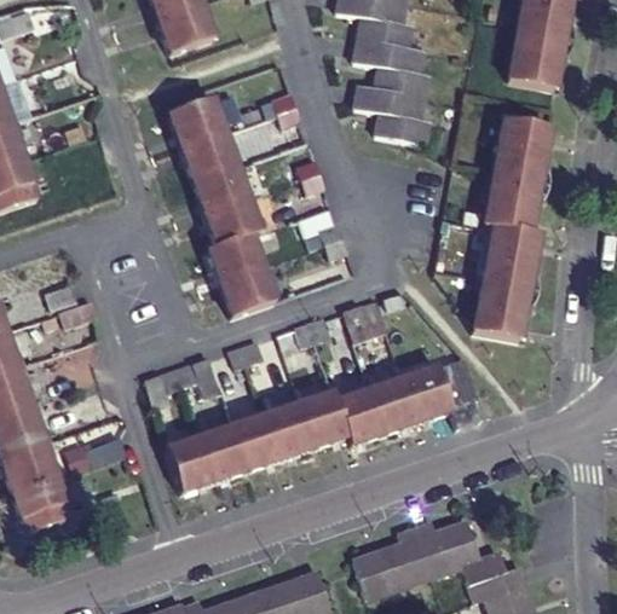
[(151,0),(159,21),(203,6),(201,0),(151,0)]
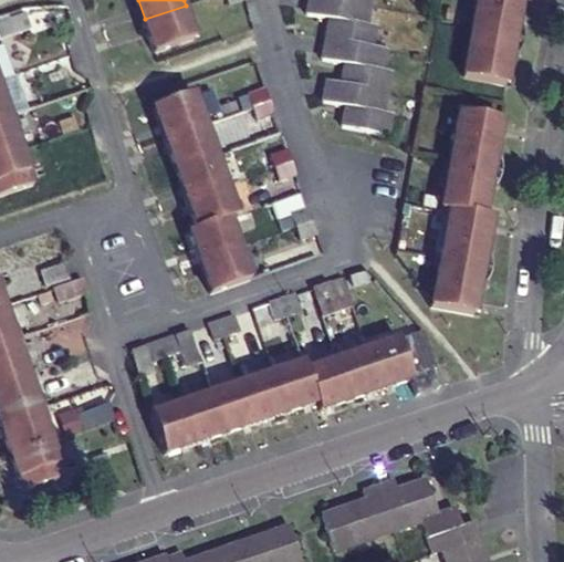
[(388,50),(375,47),(378,25),(369,24),(374,0),(311,0),(310,12),(333,17),(329,39),(325,56),(348,61),(344,80),(331,77),(325,99),(350,103),(344,124),(388,133),(393,113),(384,112),(392,69),(386,68),(388,50)]
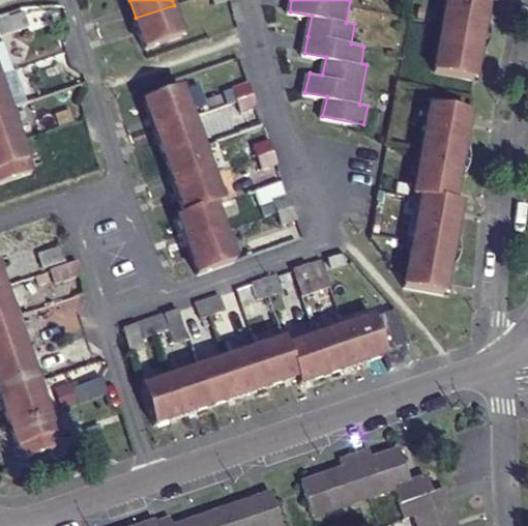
[(447,0),(436,69),(476,76),(489,0),(447,0)]
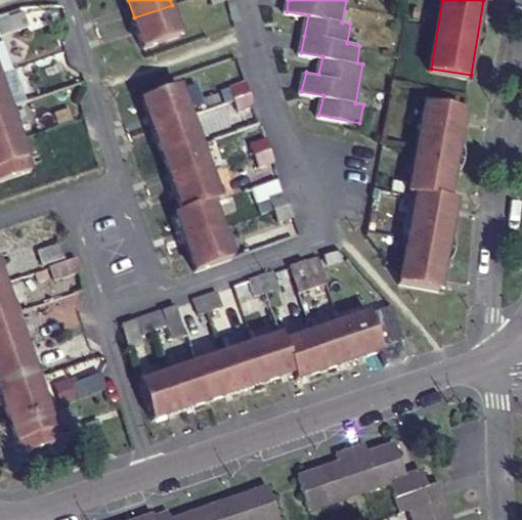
[(172,5),(134,17),(145,46),(181,33),(172,5)]
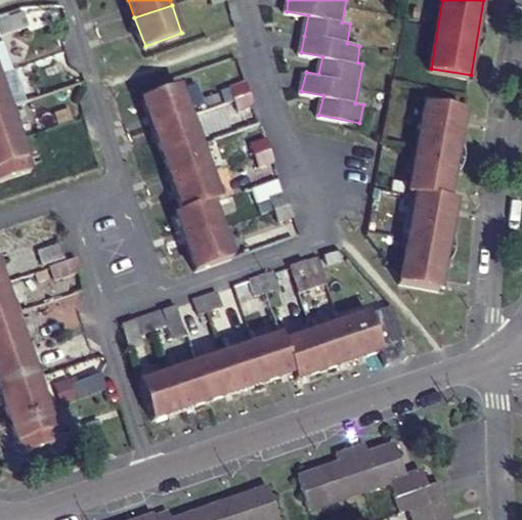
[(0,20),(0,30),(2,37),(33,26),(28,11),(0,20)]
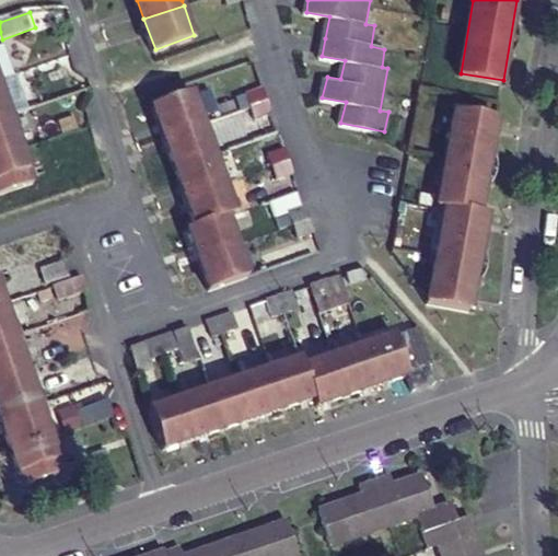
[(0,80),(0,118),(13,114),(1,80),(0,80)]
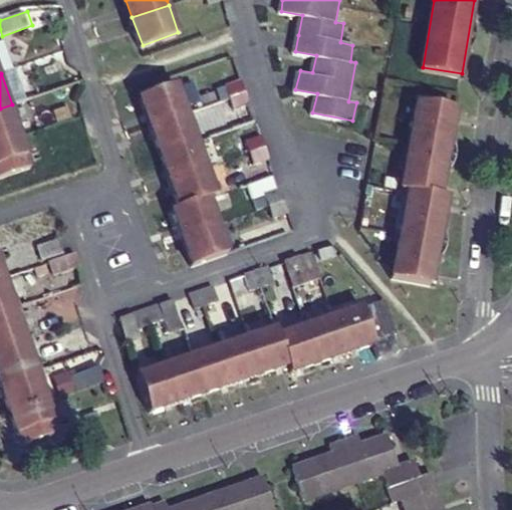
[(227,81),(232,94),(247,89),(243,75),(227,81)]
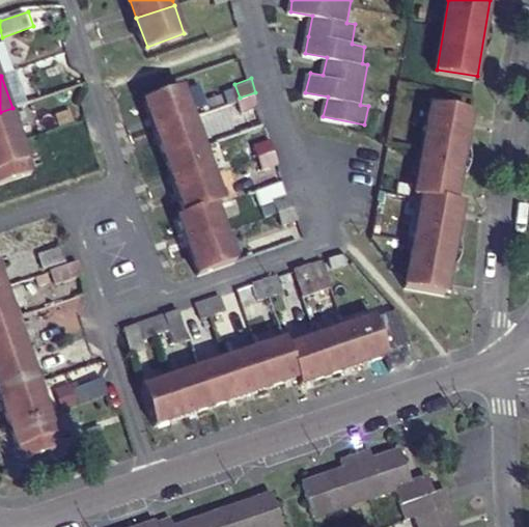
[(156,128),(194,114),(184,86),(146,99),(156,128)]
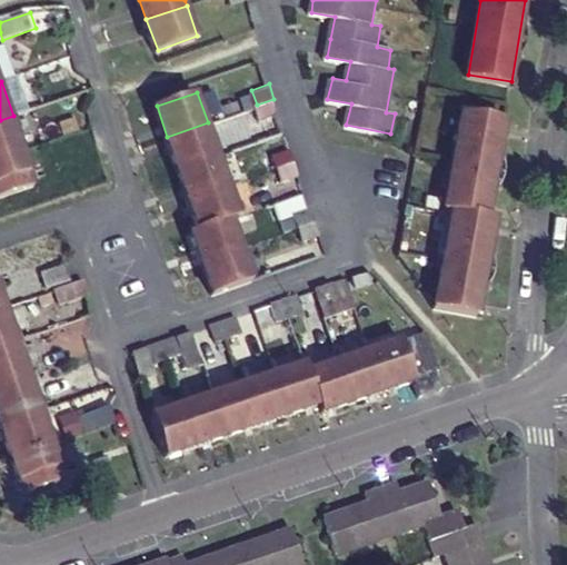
[(386,112),(395,114),(401,116),(405,101),(389,98),(386,112)]
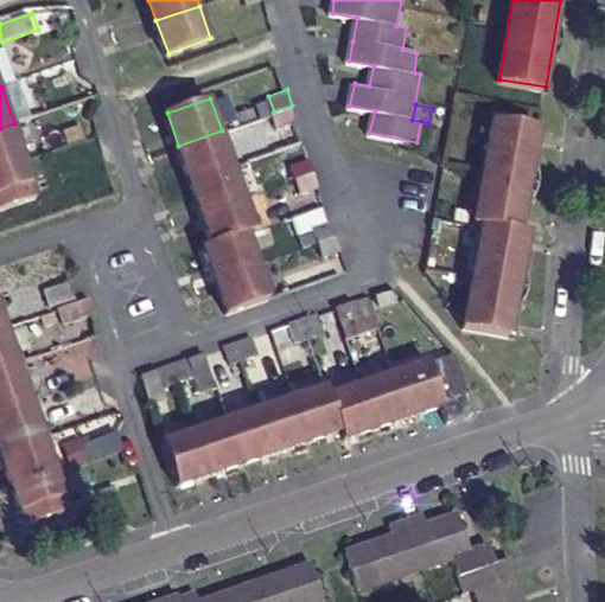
[(292,106),(274,111),(279,125),(297,117),(292,106)]
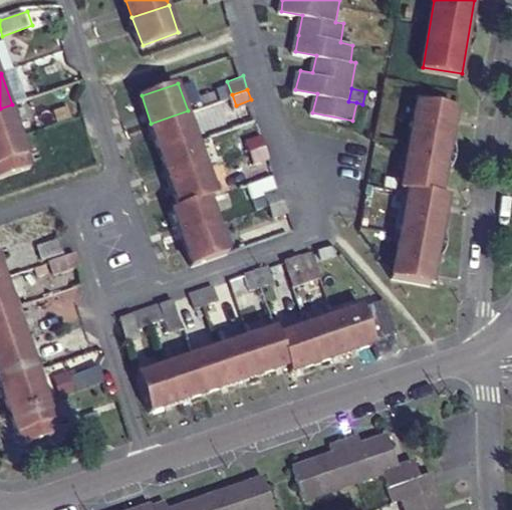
[(151,123),(161,152),(198,139),(196,135),(211,130),(206,115),(236,105),(232,94),(188,110),(151,123)]
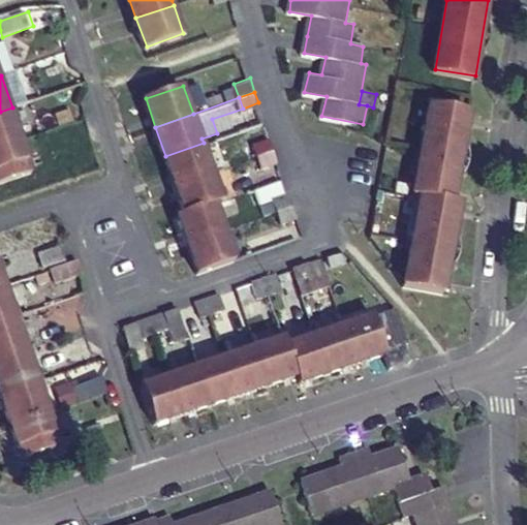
[(404,283),(444,289),(461,201),(455,199),(470,107),(429,99),(412,192),(420,193),(404,283)]
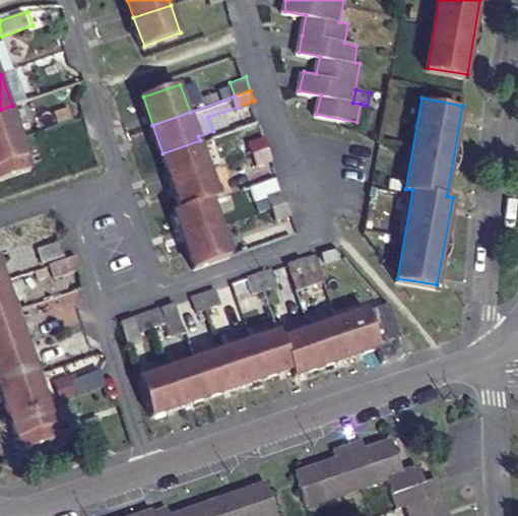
[(12,106),(0,110),(0,143),(23,136),(12,106)]
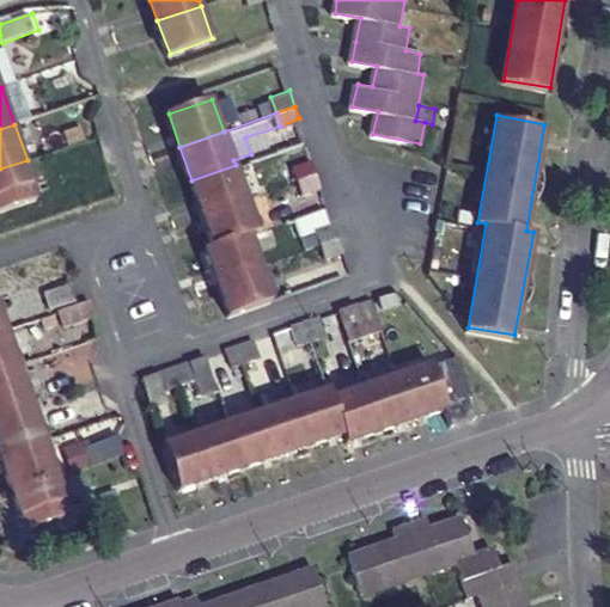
[(296,163),(300,178),(317,171),(312,157),(296,163)]
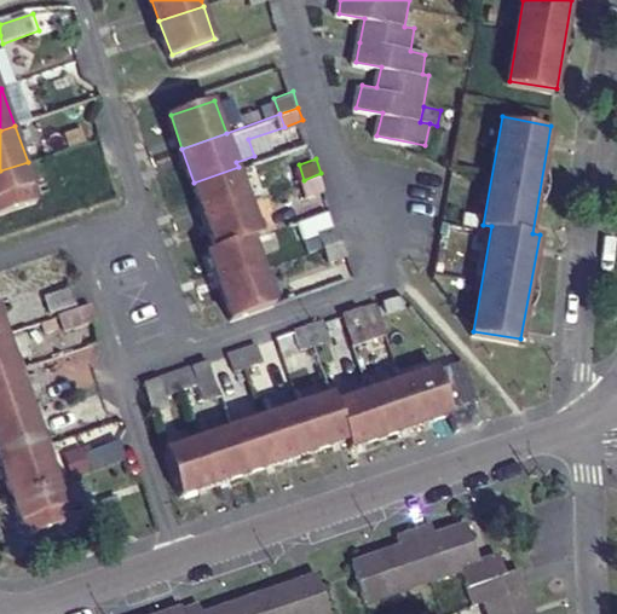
[(28,162),(0,171),(0,212),(41,197),(28,162)]
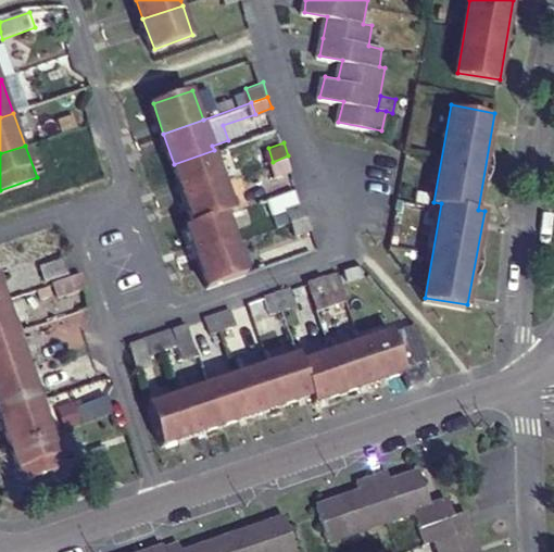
[(174,164),(185,193),(224,179),(214,150),(174,164)]
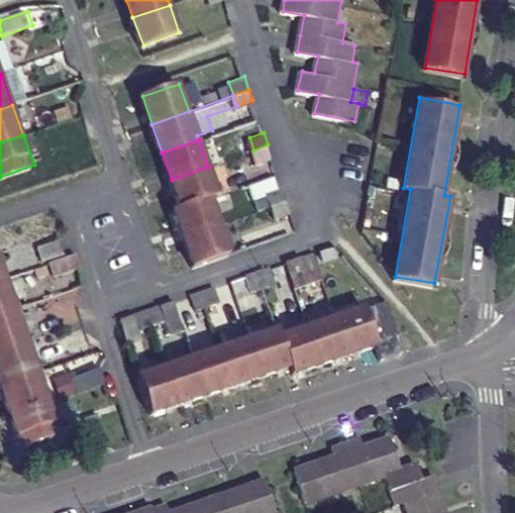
[(268,144),(253,150),(258,161),(272,156),(268,144)]
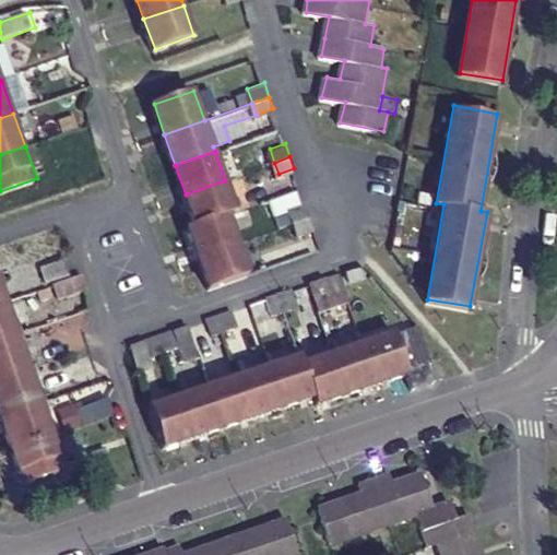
[(186,195),(197,225),(227,214),(236,211),(225,180),(186,195)]
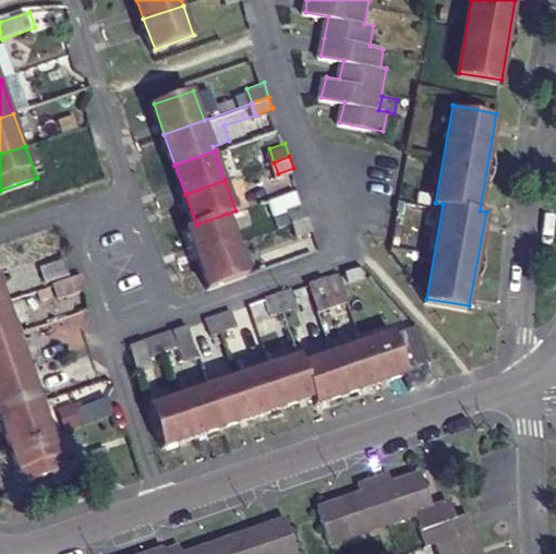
[(290,208),(302,204),(297,189),(269,199),(275,214),(290,208)]
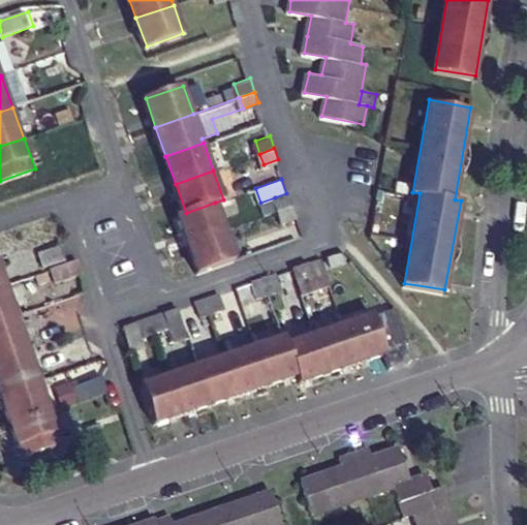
[(275,197),(280,211),(295,206),(289,192),(286,193),(275,197)]
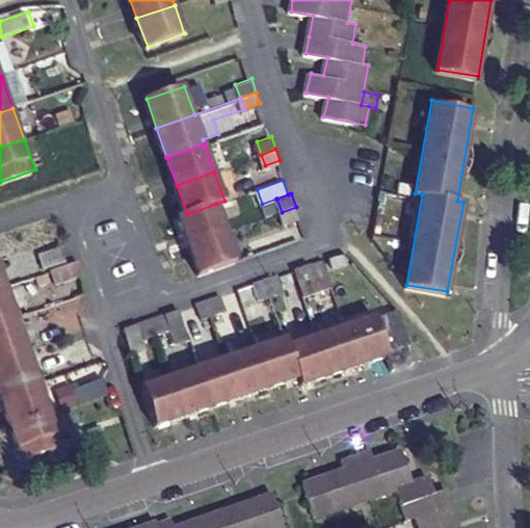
[(181,216),(190,245),(226,232),(216,204),(187,214),(181,216)]
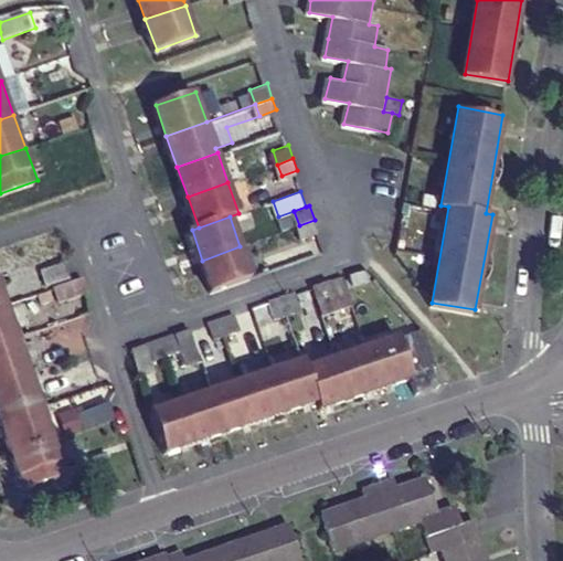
[(315,220),(299,225),(304,237),(319,232),(315,220)]
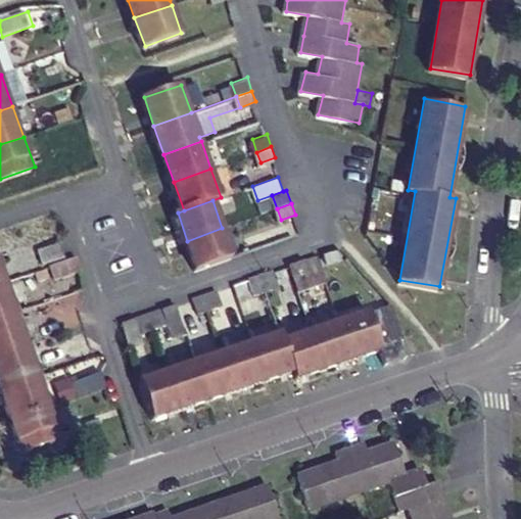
[(222,228),(187,241),(197,269),(232,256),(222,228)]
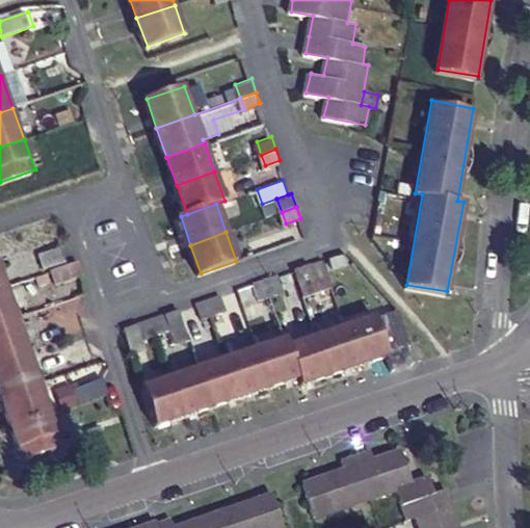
[(44,256),(49,269),(71,262),(65,248),(44,256)]
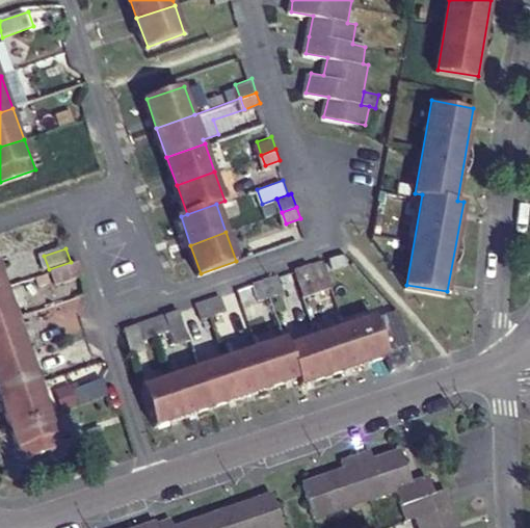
[(324,258),(330,274),(343,270),(337,254),(324,258)]
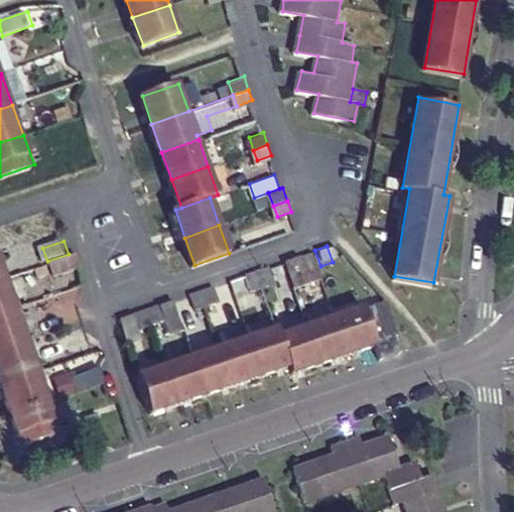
[(320,266),(314,250),(302,254),(308,271),(320,266)]
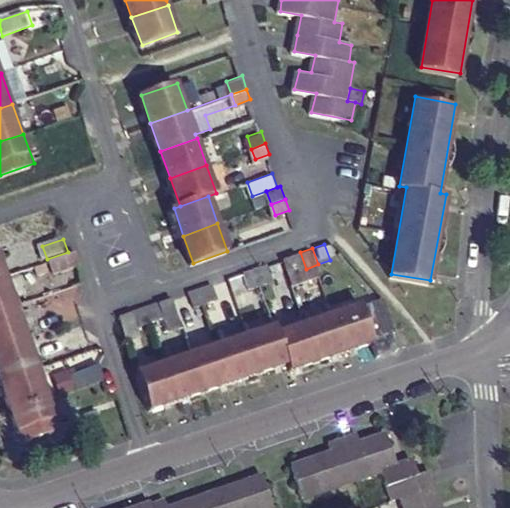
[(69,254),(53,260),(58,274),(84,265),(79,251),(69,254)]
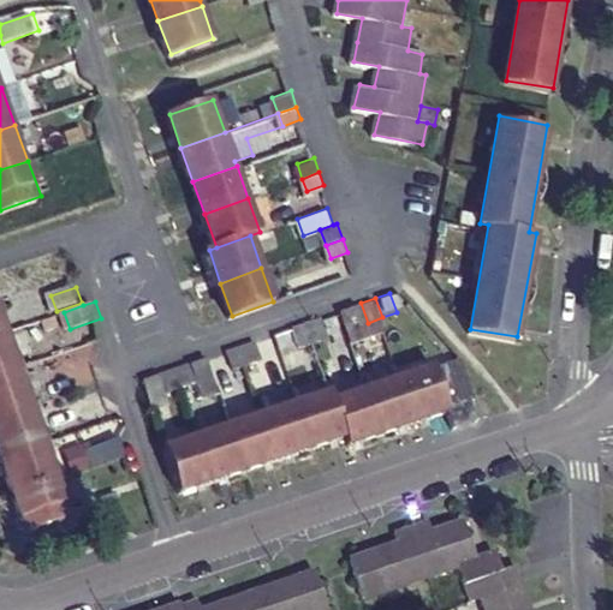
[(368,323),(361,303),(343,309),(352,340),(372,334),(368,323)]
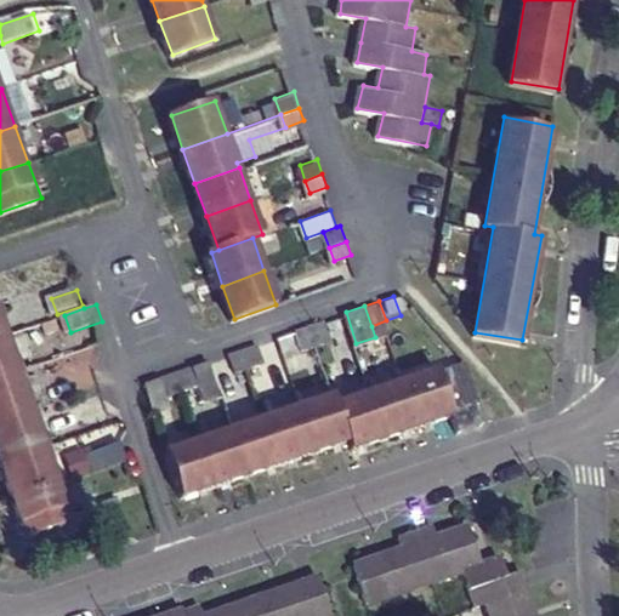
[(312,324),(318,343),(331,338),(325,319),(312,324)]
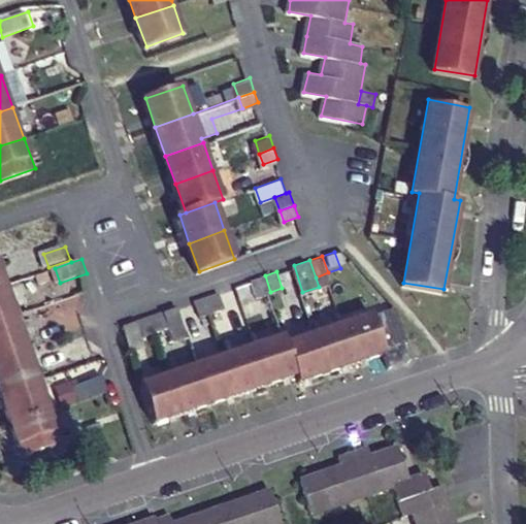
[(258,296),(270,292),(265,275),(252,280),(258,296)]
